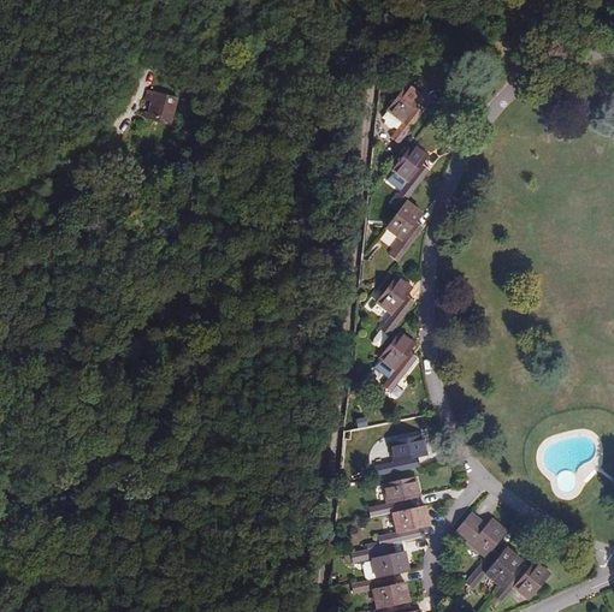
[(388,108),(403,120),(419,102),(424,95),(408,82),(388,108)]
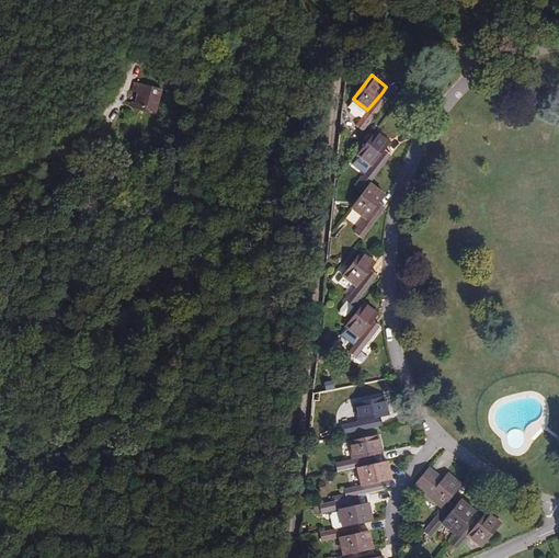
[(133,81),(130,104),(160,105),(161,83),(133,81)]
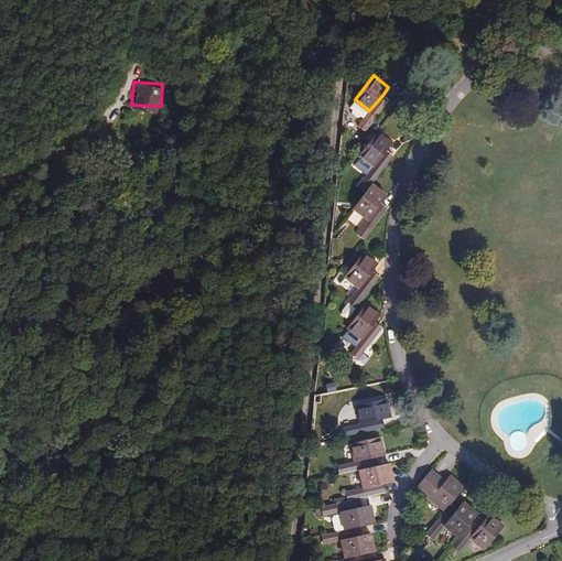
[(384,94),(369,110),(358,125),(365,129),(390,99),(384,94)]
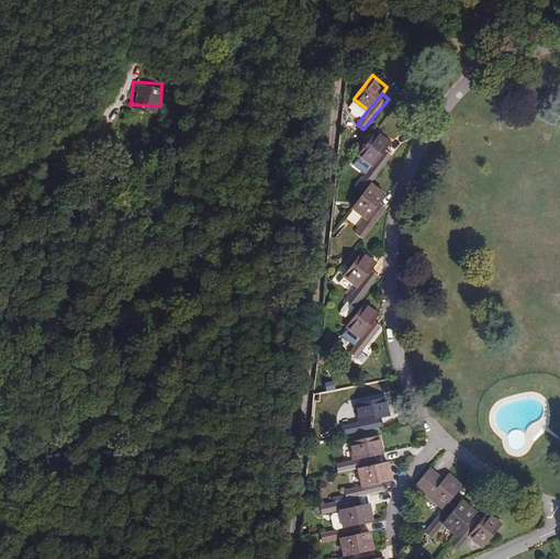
[(377,130),(357,154),(372,166),(385,148),(391,142),(377,130)]
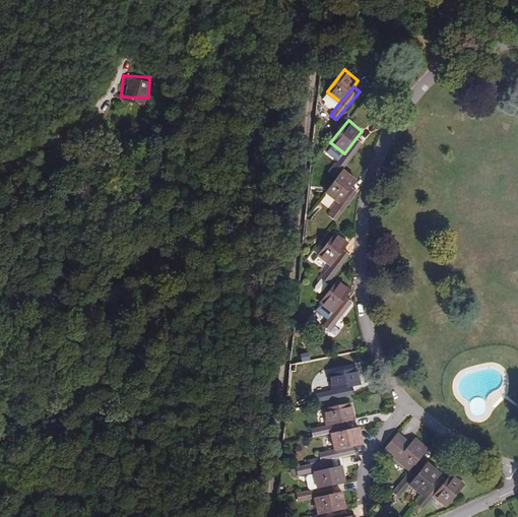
[(333,167),(340,172),(342,169),(364,142),(357,137),(344,153),(333,167)]
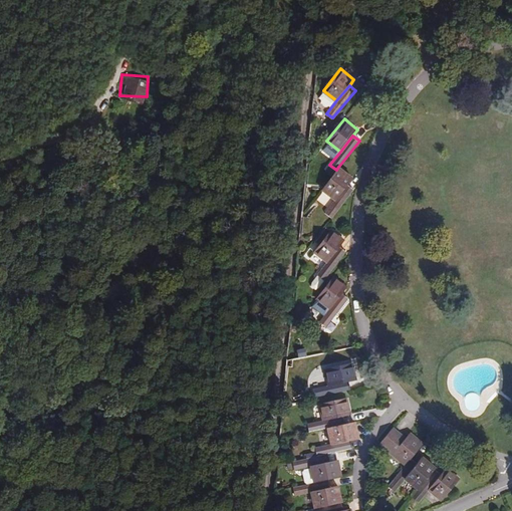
[(321,189),(334,200),(347,184),(352,178),(338,167),(336,170),(321,189)]
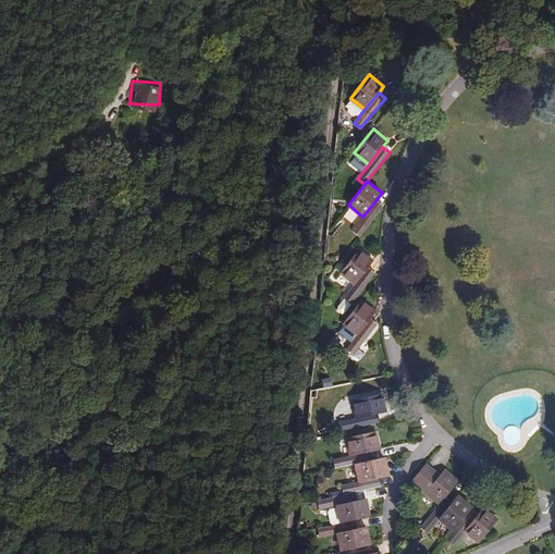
[(353,231),(359,236),(384,205),(377,199),(362,217),(353,231)]
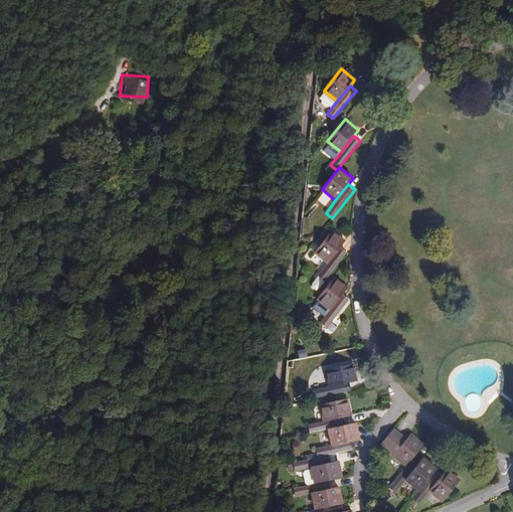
[(328,263),(340,247),(345,241),(331,230),(314,252),(328,263)]
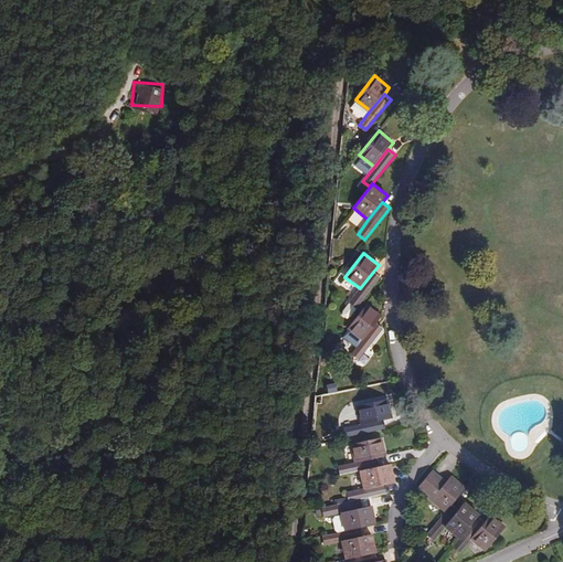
[(380,277),(373,272),(360,288),(349,303),(356,308),(380,277)]
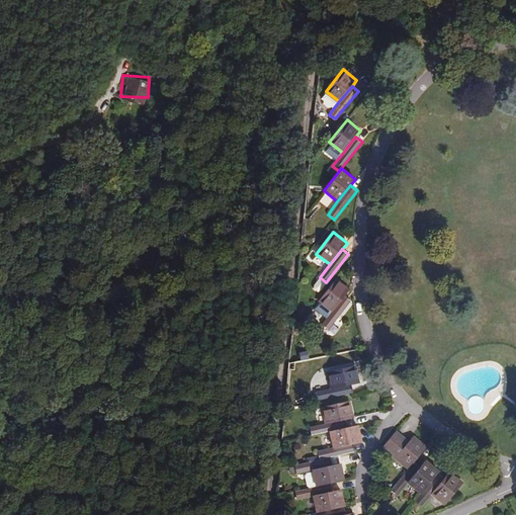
[(335,278),(318,301),(332,312),(344,295),(349,289),(335,278)]
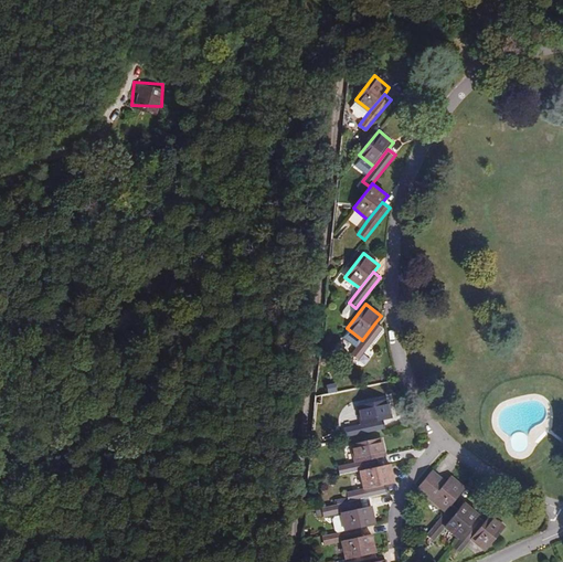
[(375,322),(362,340),(351,353),(358,359),(382,328),(375,322)]
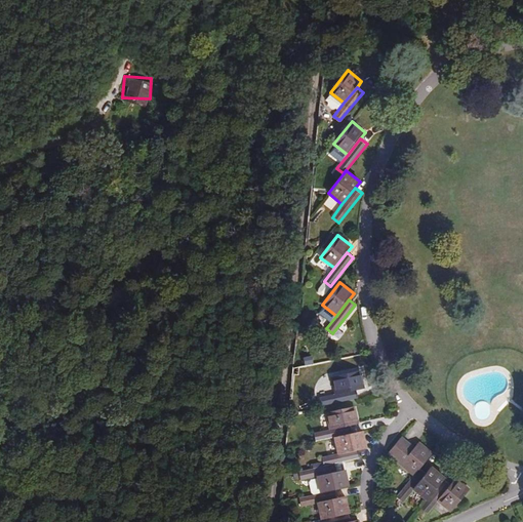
[(335,373),(358,367),(356,357),(332,362),(335,373)]
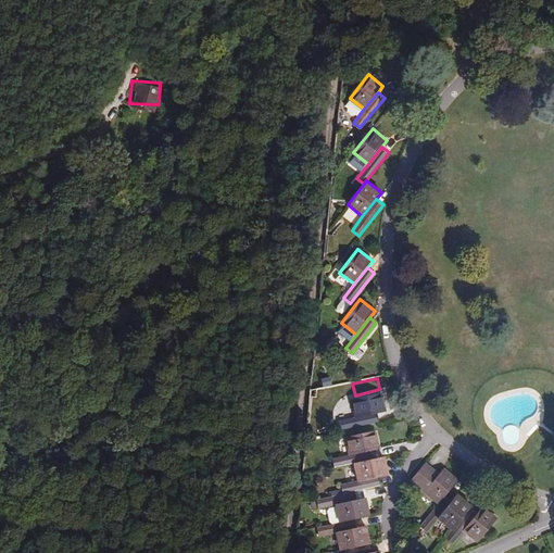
[(353,399),(356,417),(378,412),(386,411),(381,393),(353,399)]
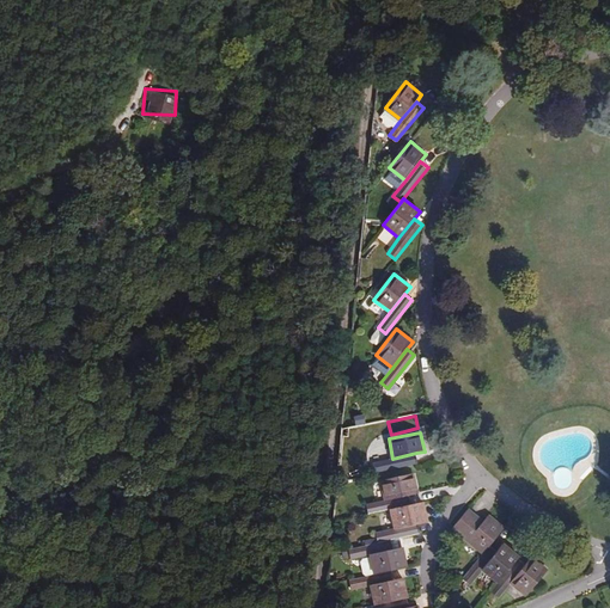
[(373,462),(376,471),(419,462),(416,453),(392,459),(373,462)]
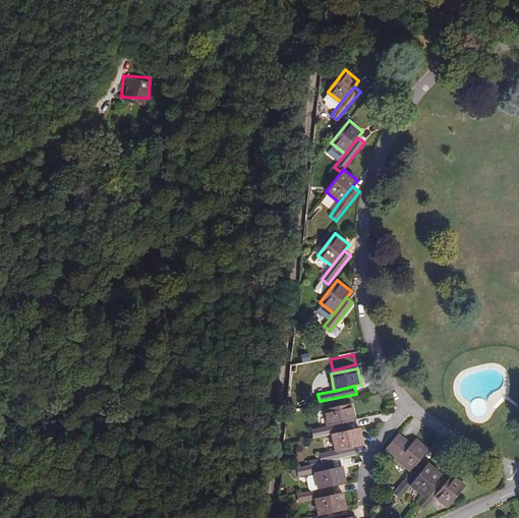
[(325,408),(329,425),(348,421),(356,419),(352,403),(325,408)]
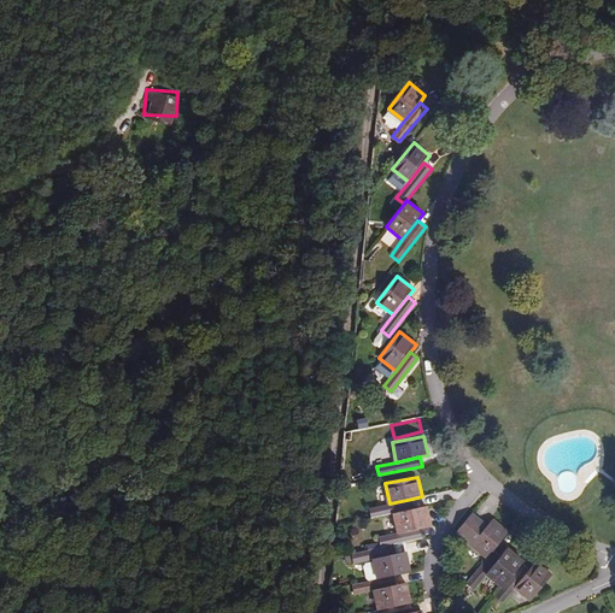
[(370,507),(373,517),(396,512),(415,508),(413,499),(390,504),(370,507)]
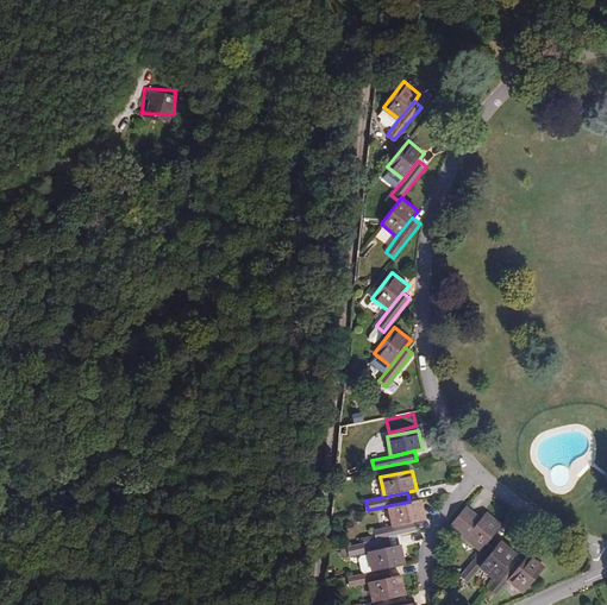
[(390,505),(394,525),(418,520),(426,518),(423,499),(410,502),(390,505)]
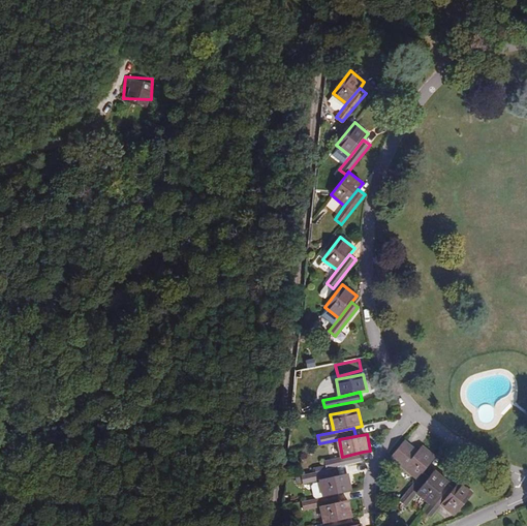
[(425,470),(436,457),(423,445),(419,451),(406,440),(393,456),(419,477),(425,470)]
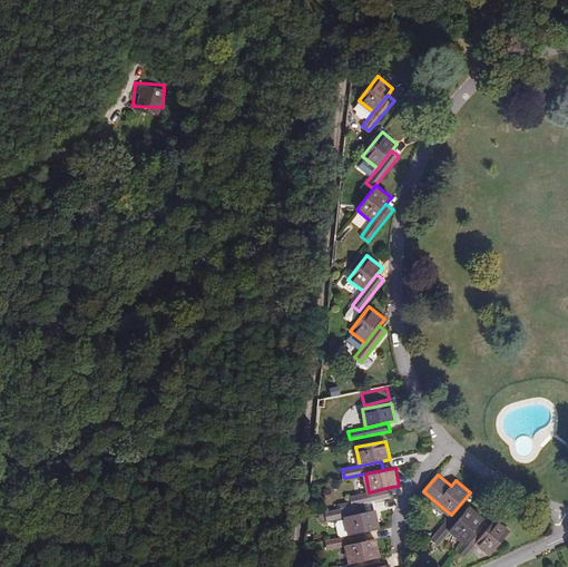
[(352,496),(353,505),(365,502),(392,496),(391,487),(369,492),(352,496)]
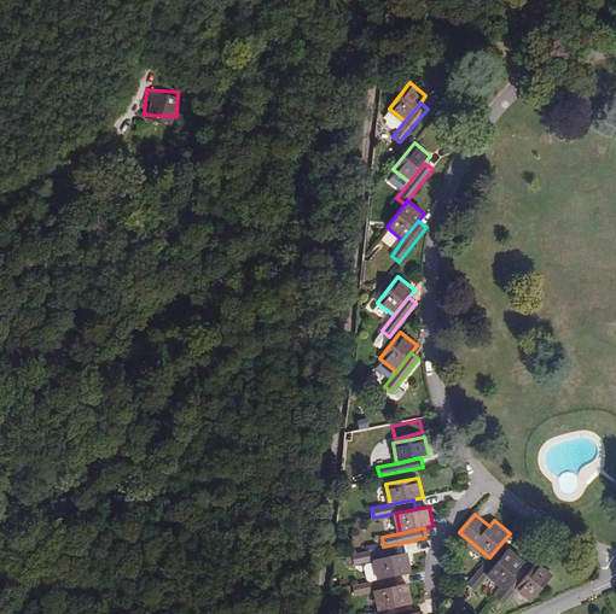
[(383,547),(355,553),(356,562),(376,559),(399,554),(396,544),(383,547)]
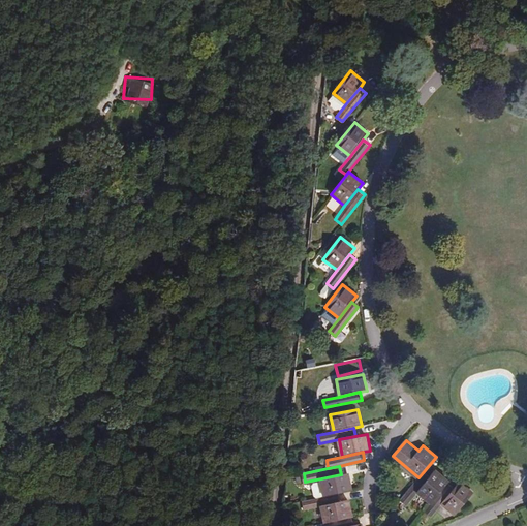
[(431,475),(425,470),(419,477),(401,499),(407,504),(417,492),(431,475)]
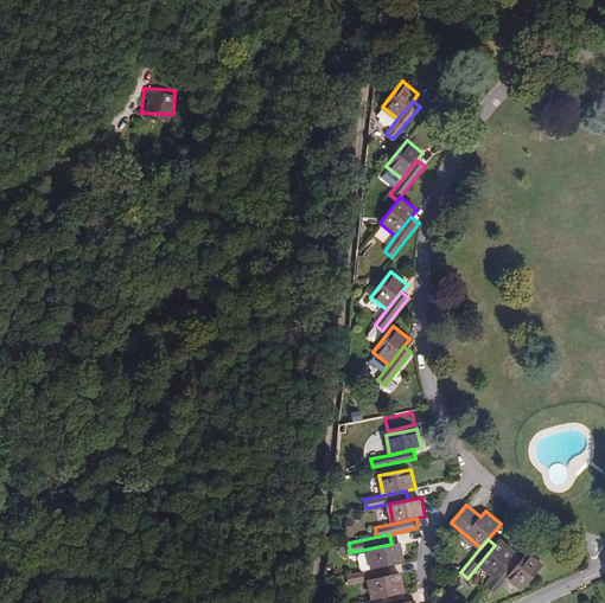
[(500,539),(495,545),(479,564),(496,577),(516,552),(500,539)]
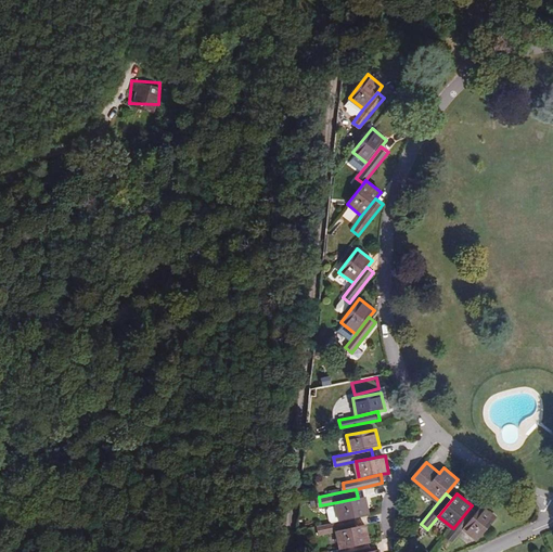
[(337,502),(341,521),(357,516),(370,514),(367,497),(358,498),(337,502)]
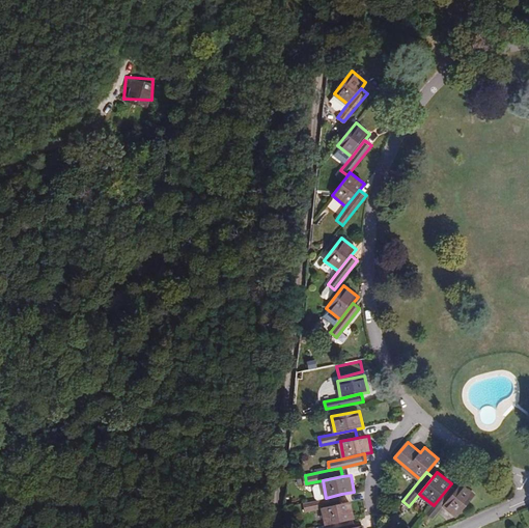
[(457,488),(452,482),(451,483),(434,505),(427,513),(433,518),(444,504),(457,488)]
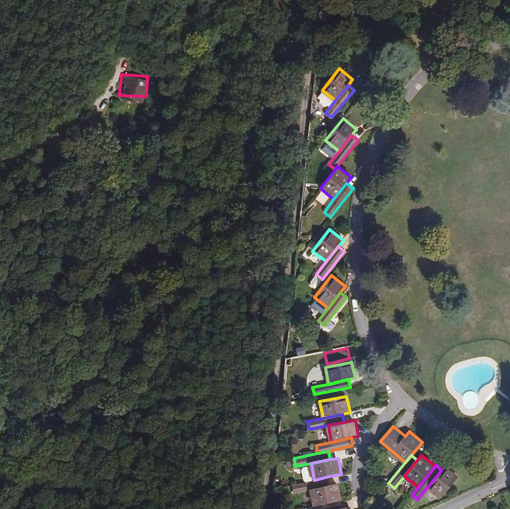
[(445,466),(441,470),(428,486),(441,497),(458,477),(445,466)]
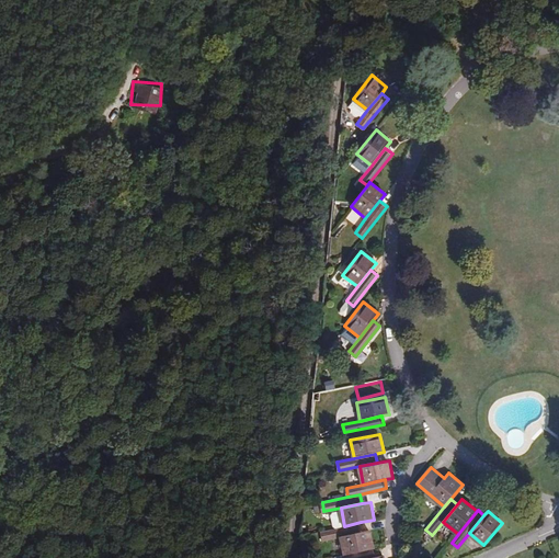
[(344,526),(321,531),(323,541),(342,536),(363,532),(361,522),(344,526)]
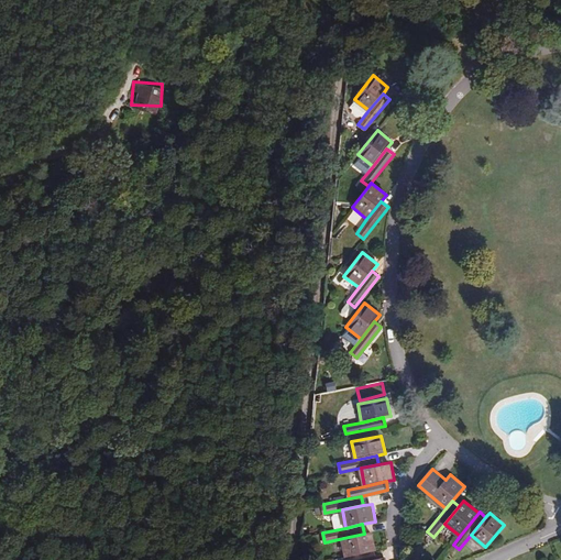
[(343,538),(347,556),(375,549),(372,533),(364,534),(343,538)]
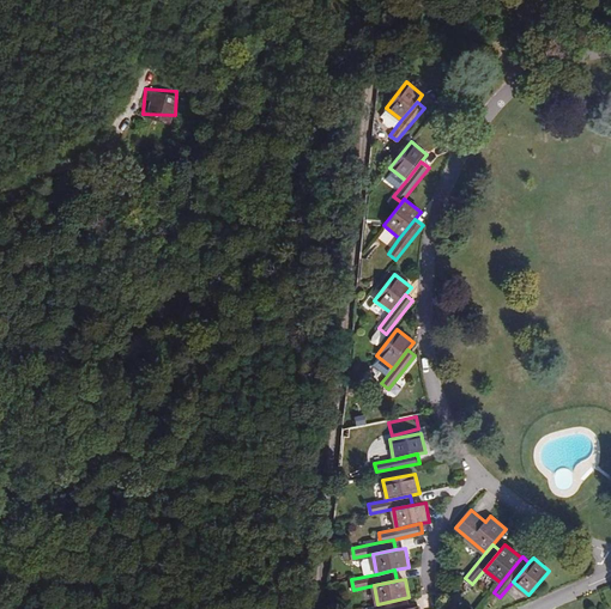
[(377,604),(368,607),(367,608),(405,608),(410,608),(409,597),(377,604)]
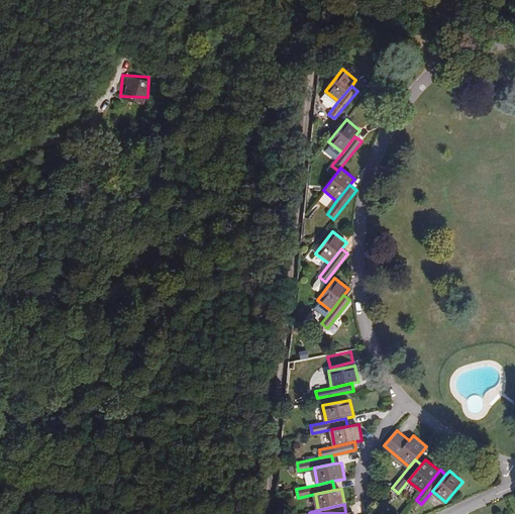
All buildings are outlined.
